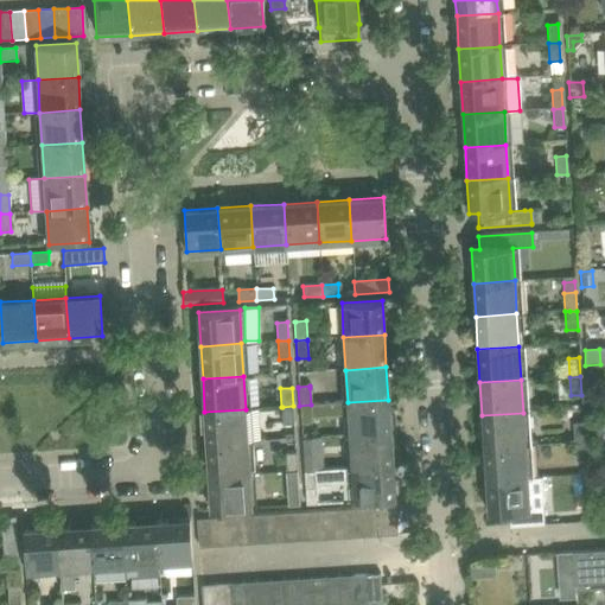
[(348,402),(324,405),(325,418),(349,415),(350,435),(390,433),(388,400),(348,402)]
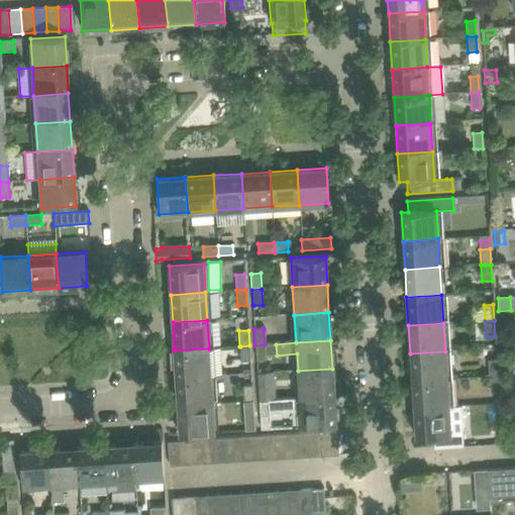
[(265,344),(254,345),(255,361),(266,361),(266,355),(265,344)]
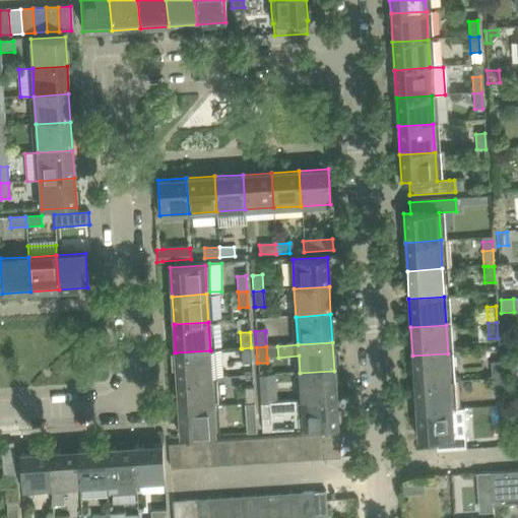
[(251,347),(242,348),(243,364),(253,363),(252,347),(251,347)]
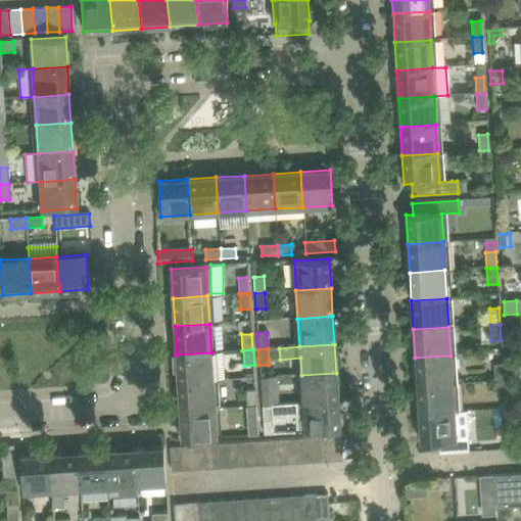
[(176,354),(178,383),(214,380),(211,352),(176,354)]
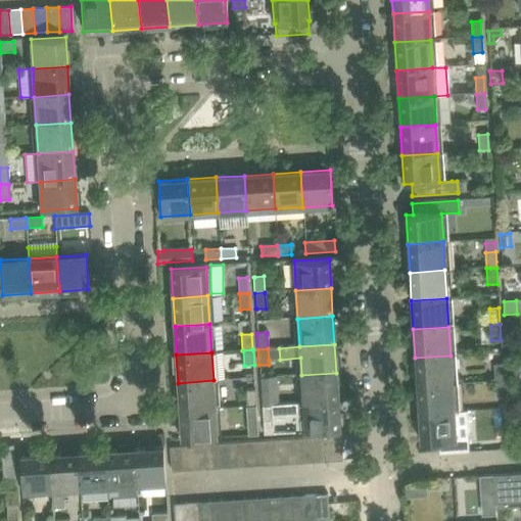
[(415,358),(417,386),(452,384),(451,356),(415,358)]
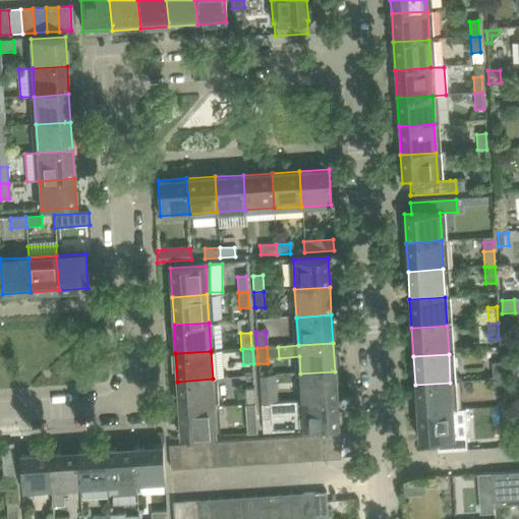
[(501,363),(491,363),(492,380),(502,380),(501,363)]
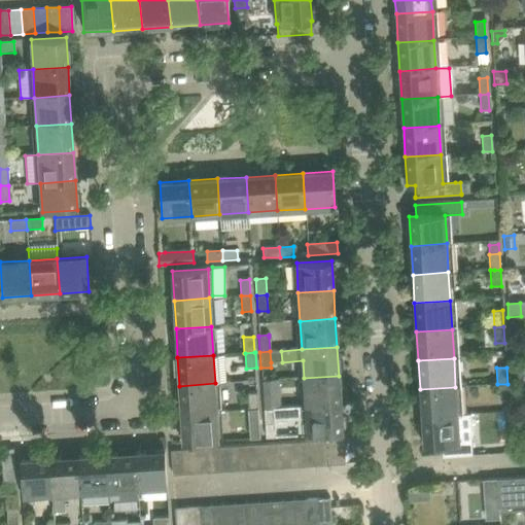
[(304,378),(306,407),(341,404),(339,376),(304,378)]
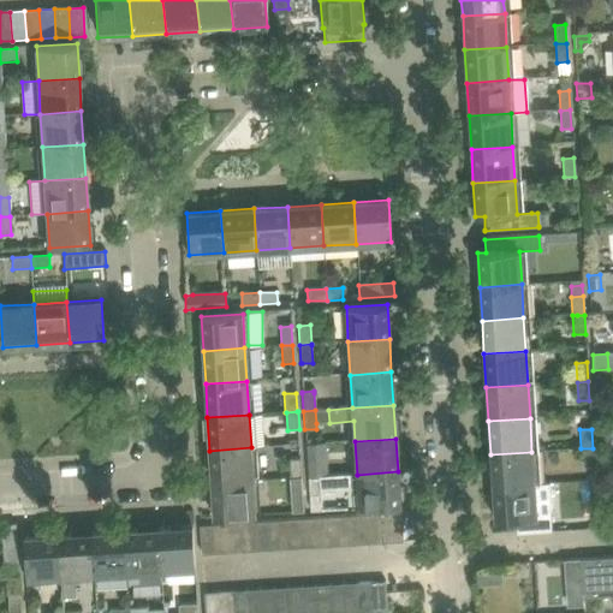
[(209,451),(212,483),(253,481),(251,447),(209,451)]
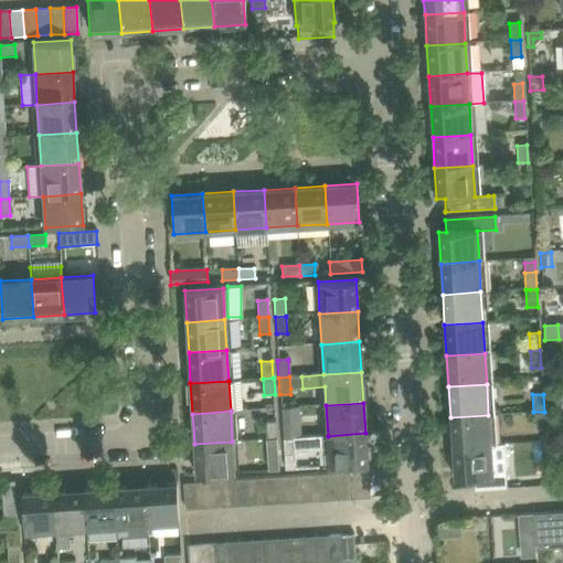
[(544,412),(533,412),(535,429),(545,428),(544,412)]
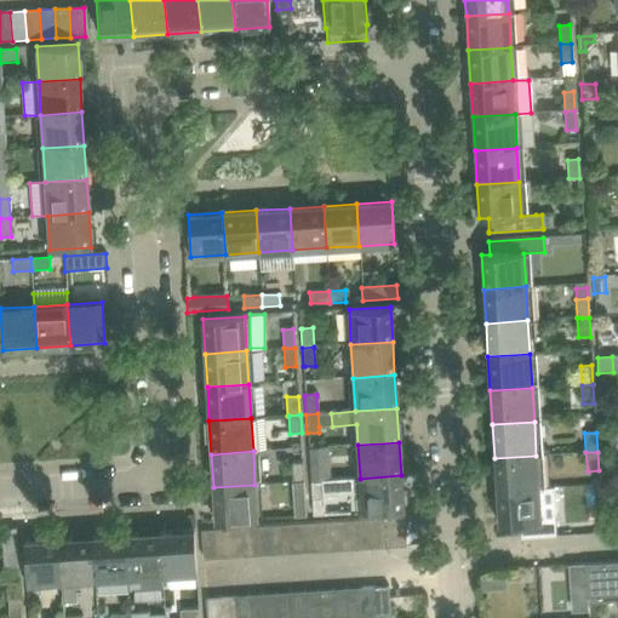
[(495,458),(497,492),(538,488),(536,456),(495,458)]
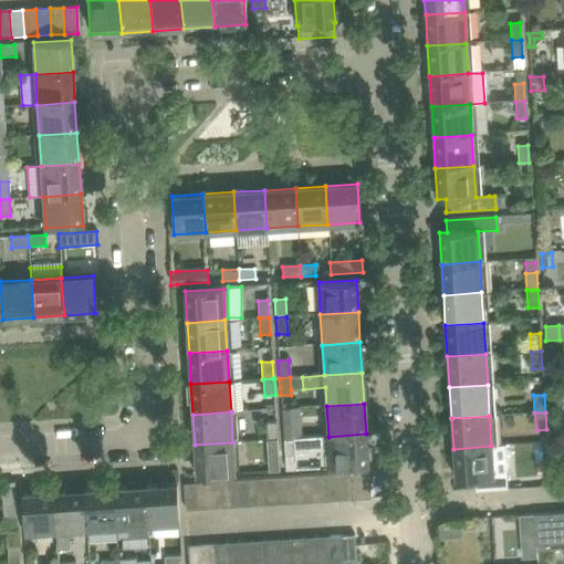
[(282,423),(283,439),(293,439),(292,421),(282,423)]
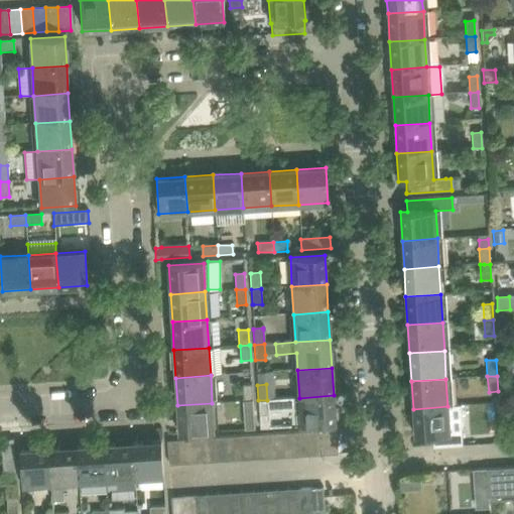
[(242,386),(243,401),(253,401),(252,386),(242,386)]
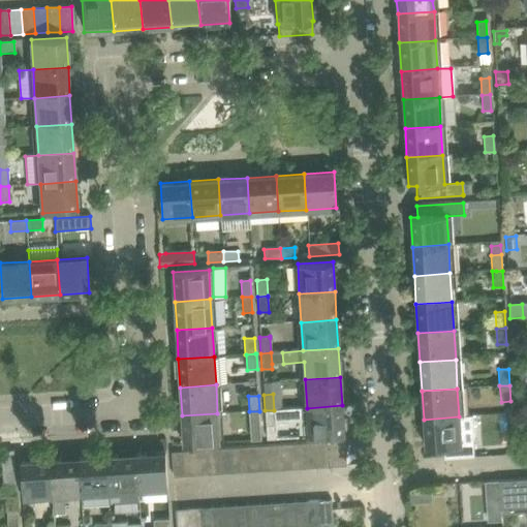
[(274,410),(265,410),(267,440),(276,439),(275,423),(307,421),(308,437),(344,435),(342,405),(307,408),(274,410)]
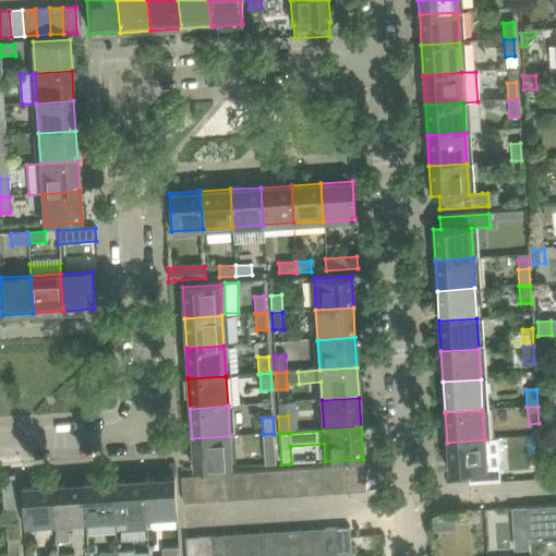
[(274,434),(263,434),(264,451),(275,450),(274,434)]
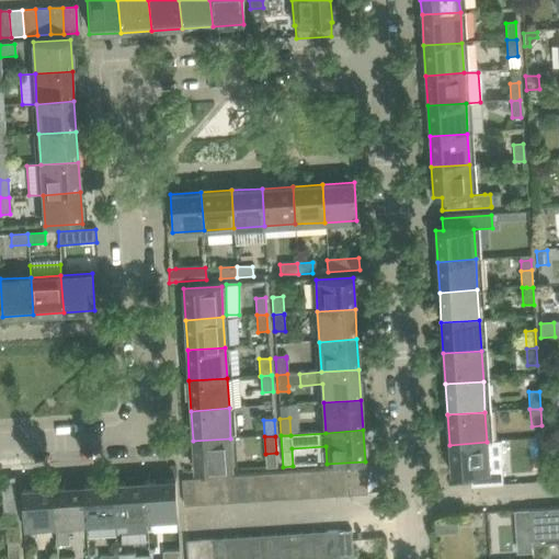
[(230,438),(193,441),(195,472),(232,470),(230,438)]
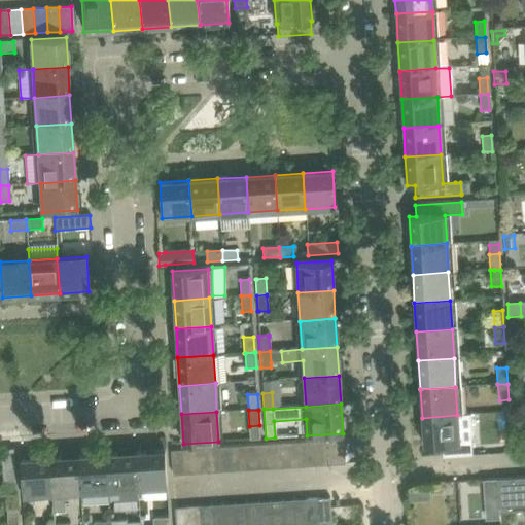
[(457,415),(422,418),(423,447),(441,446),(442,458),(470,456),(470,444),(468,415),(457,415)]
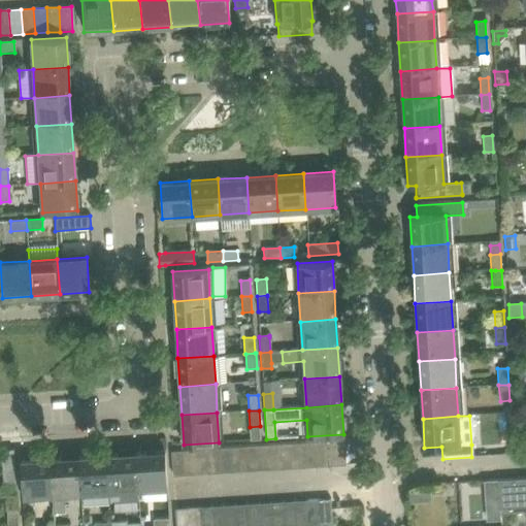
[(343,440),(326,441),(328,466),(333,466),(346,465),(343,440)]
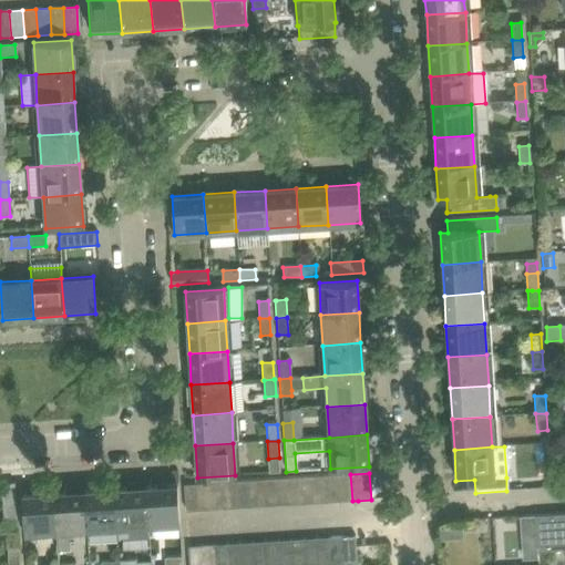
[(350,474),(338,475),(339,502),(351,501),(352,501),(350,474)]
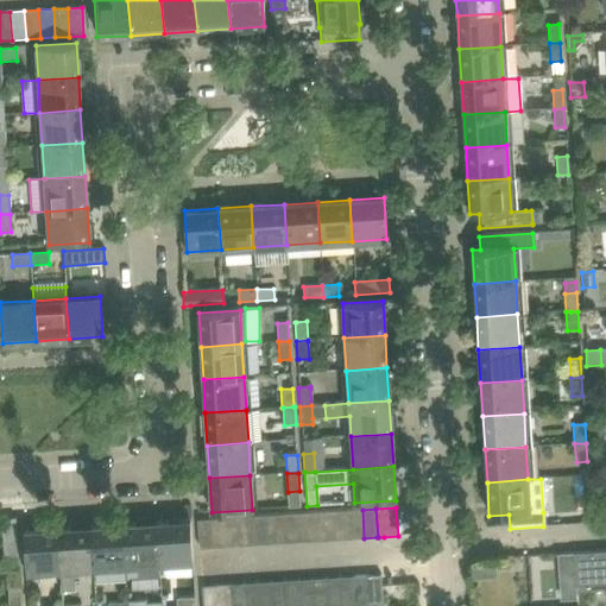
[(348,510),(334,511),(336,540),(349,540),(348,510)]
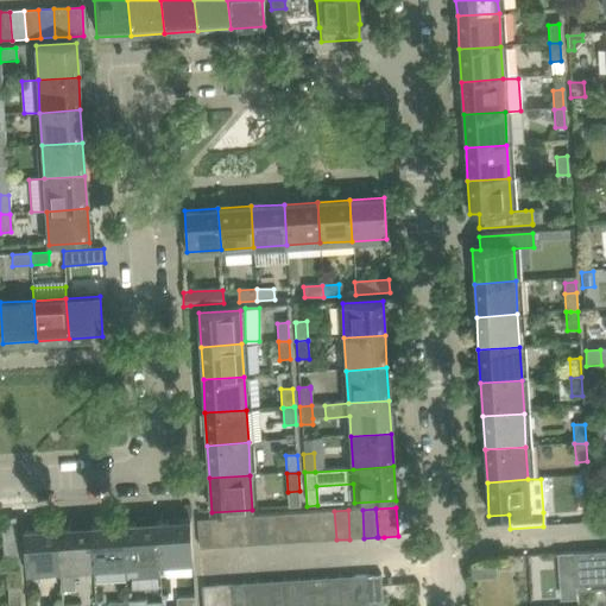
[(363,510),(348,510),(349,540),(364,538),(363,510)]
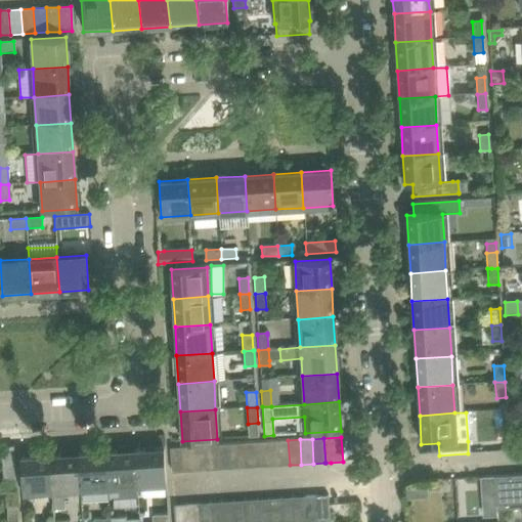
[(288,440),(276,441),(277,466),(290,465),(288,440)]
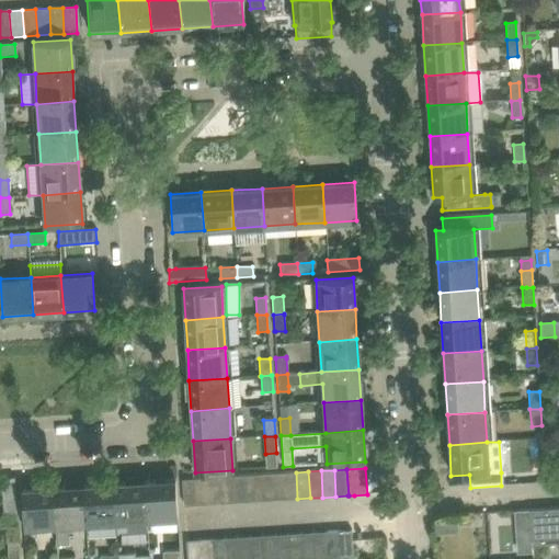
[(296,472),(283,474),(285,500),(297,499),(296,472)]
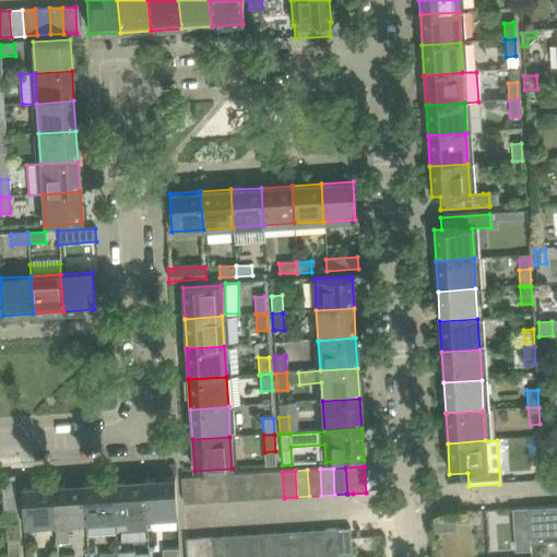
[(282,472),(270,473),(271,499),(284,498),(282,472)]
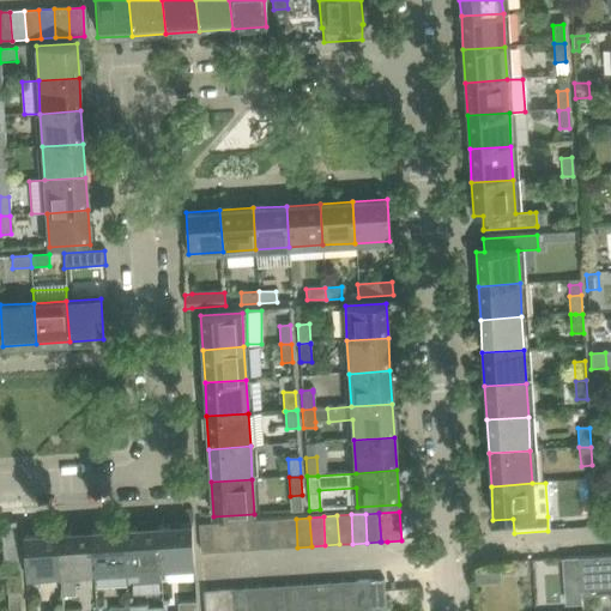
[(282,519),(267,520),(270,549),(284,548),(282,519)]
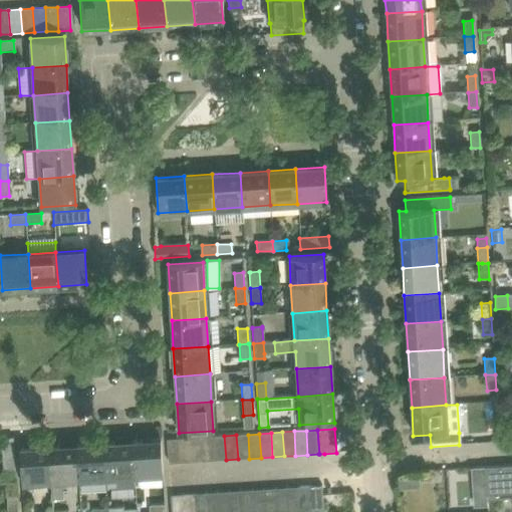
[(248,435),(236,435),(238,459),(249,459),(248,435)]
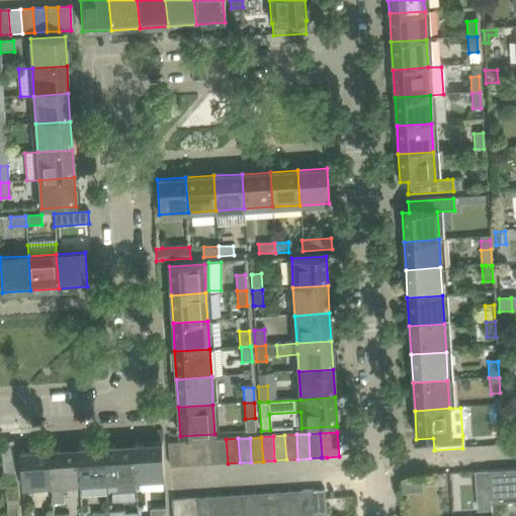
[(226,439),(215,440),(217,464),(228,463),(226,439)]
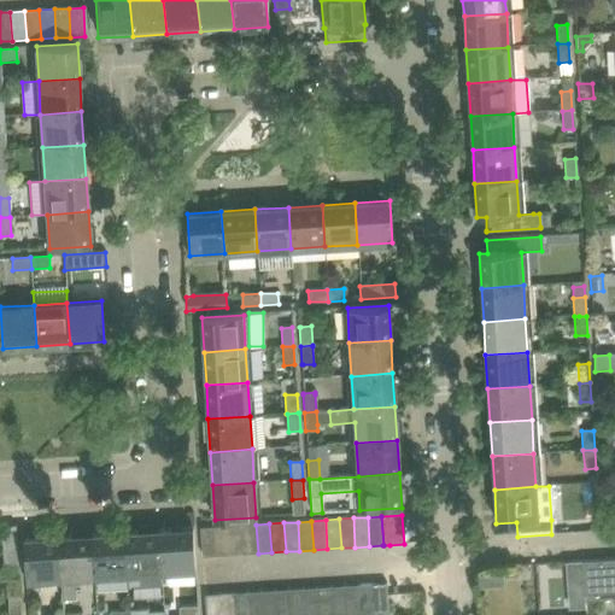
[(16,525),(1,526),(1,531),(4,564),(18,564),(16,529),(16,525)]
